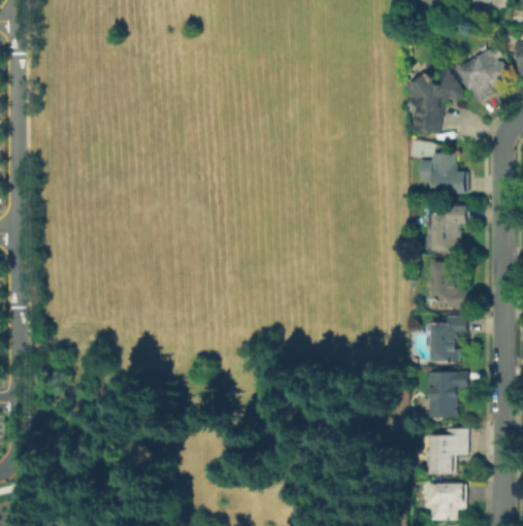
[(522,38),(513,39),(513,73),(522,73),(522,38)]
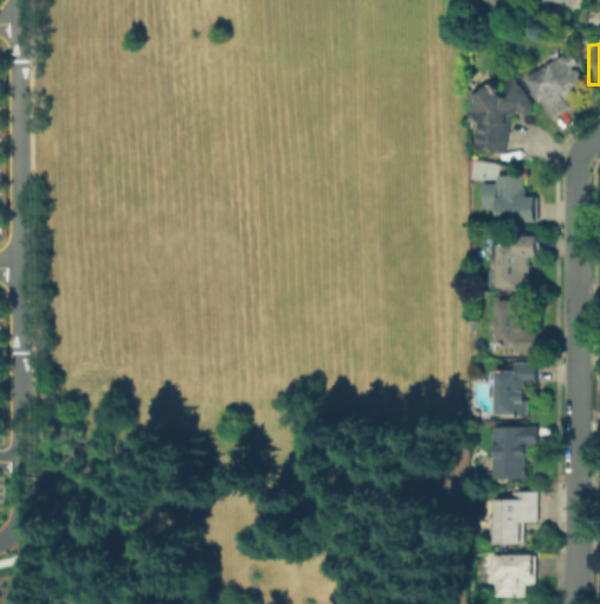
[(547,120),(523,79),(565,55),(582,84),(561,97),(567,108),(547,120)]
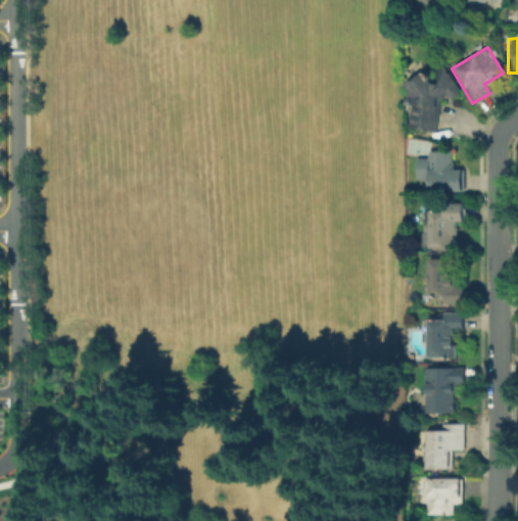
[(434,132),(407,129),(410,100),(403,90),(440,64),(457,88),(437,101),(434,132)]
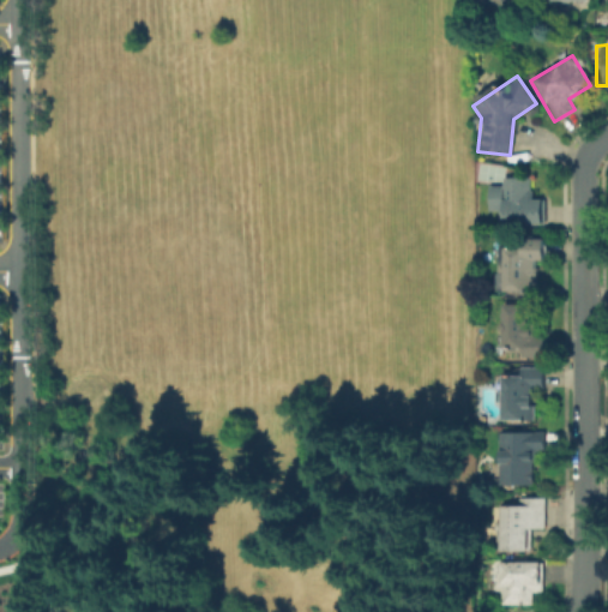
[(527,178),(527,199),(540,199),(540,225),(501,225),(501,211),(485,211),(486,186),(501,187),(501,177),(527,178)]
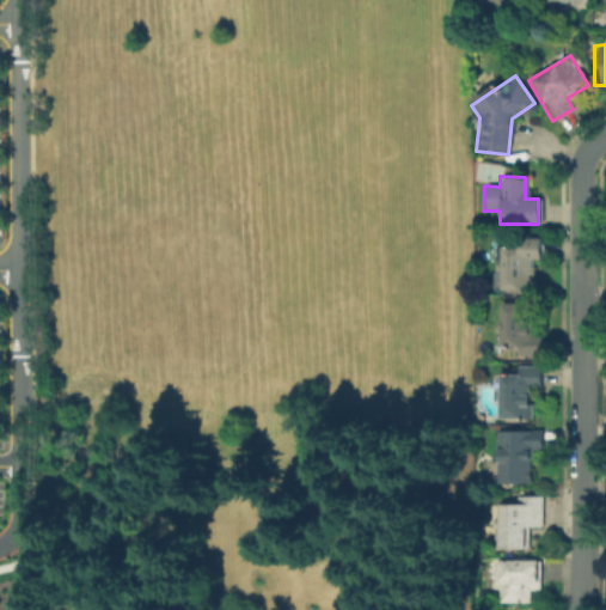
[(530,244),(530,236),(540,236),(540,244),(546,244),(546,266),(528,266),(528,291),(495,291),(495,244),(530,244)]
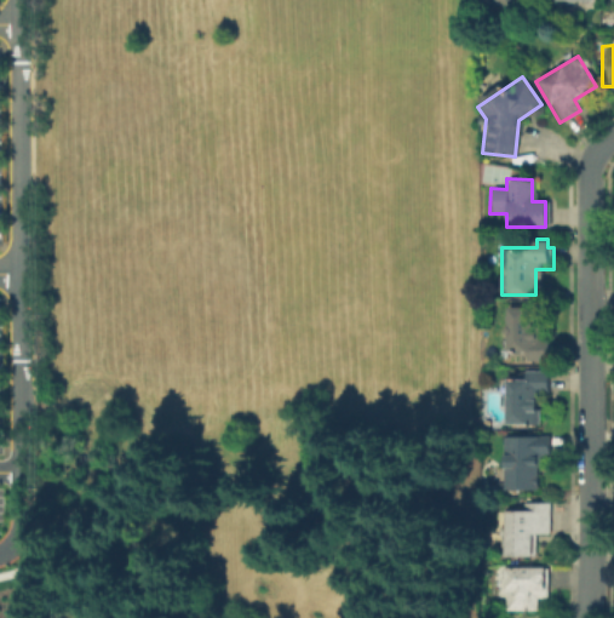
[(504,353),(504,308),(541,308),(541,361),(522,360),(522,353),(504,353)]
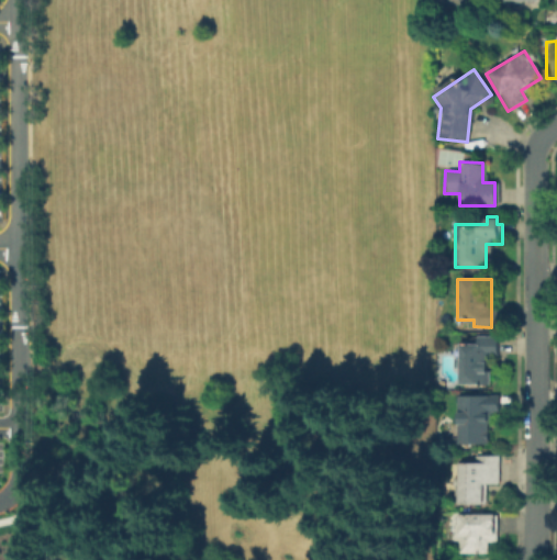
[(485,383),(457,382),(457,345),(475,345),(475,334),(496,334),(496,356),(485,356),(485,383)]
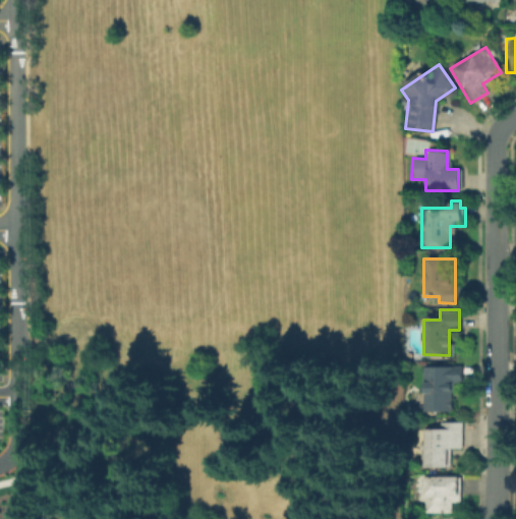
[(421,366),(459,366),(459,388),(452,388),(452,412),(421,411),(421,366)]
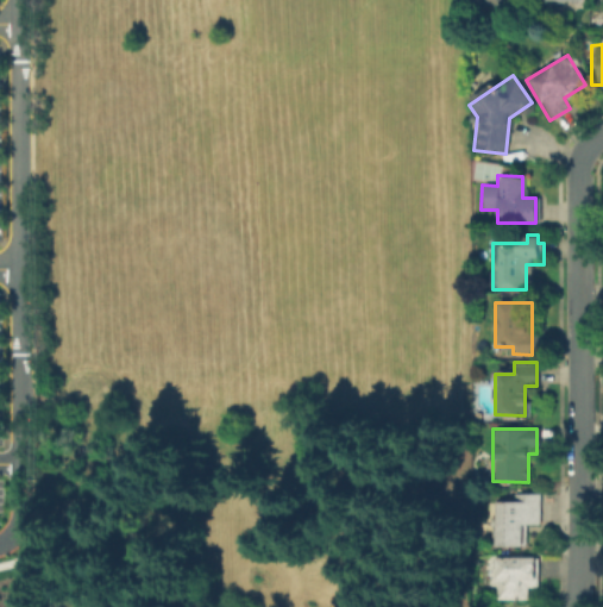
[(494,502),(515,502),(515,494),(539,494),(539,525),(527,525),(527,548),(494,548),(494,502)]
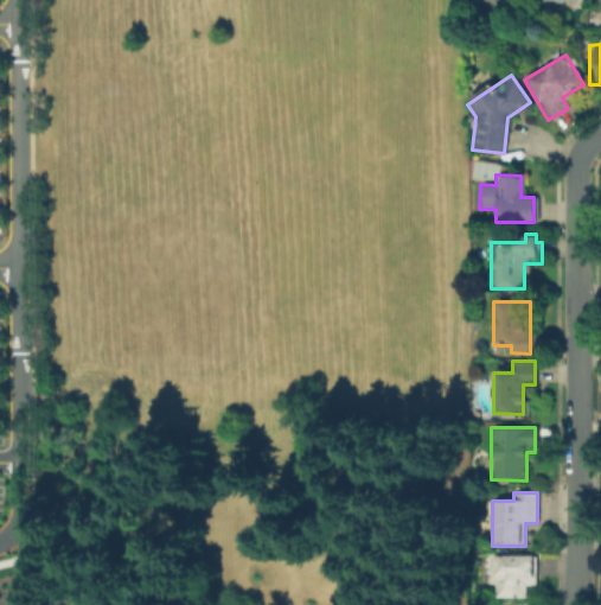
[(497,556),(537,556),(537,587),(526,587),(526,599),(497,599),(497,556)]
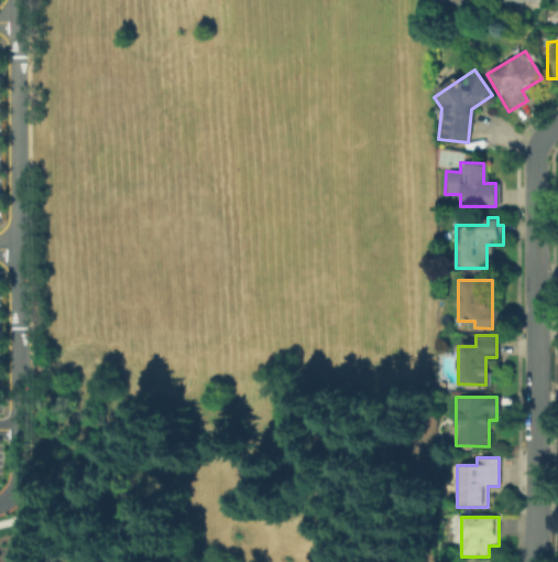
All buildings are outlined.
